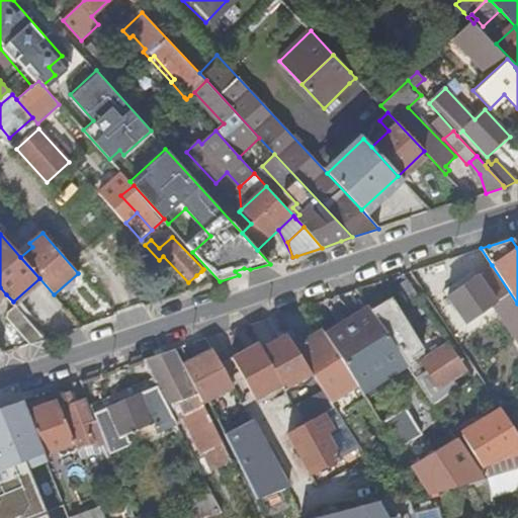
[(517,342),(517,304),(492,265),(477,276),(477,275),(447,295),(465,322),(492,304),(517,342)]
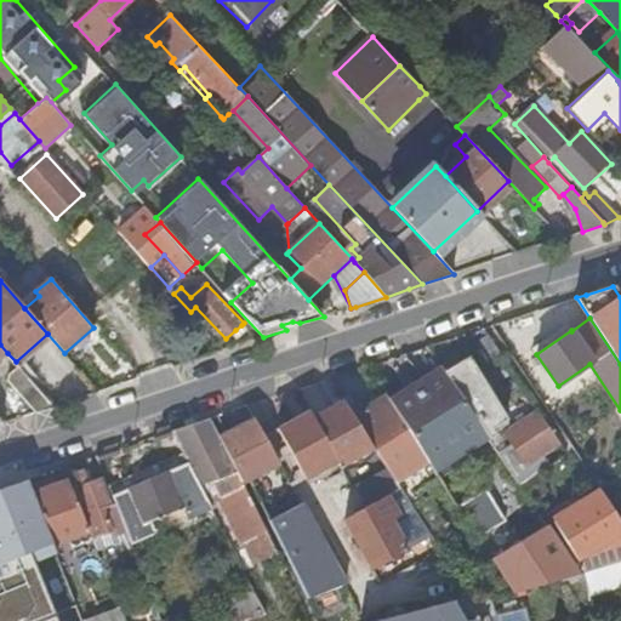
[(245,329),(241,325),(235,330),(240,335),(245,329)]
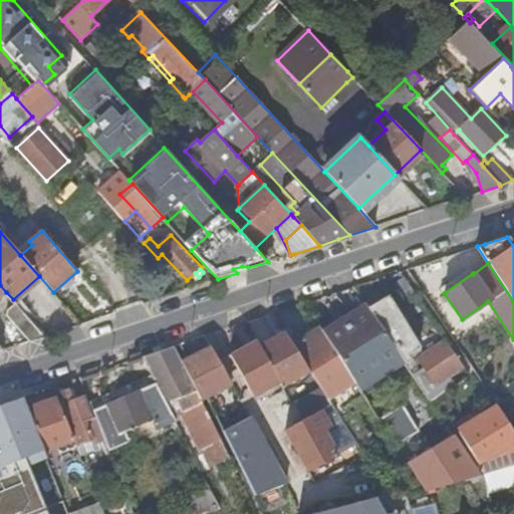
[(408,305),(419,297),(405,277),(394,285),(408,305)]
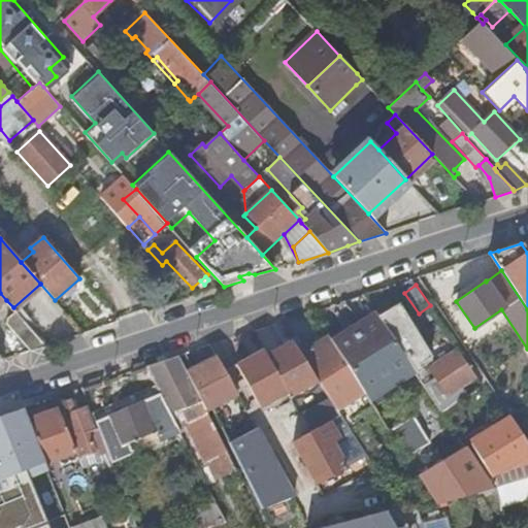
[(5,309),(10,304),(6,300),(1,304),(5,309)]
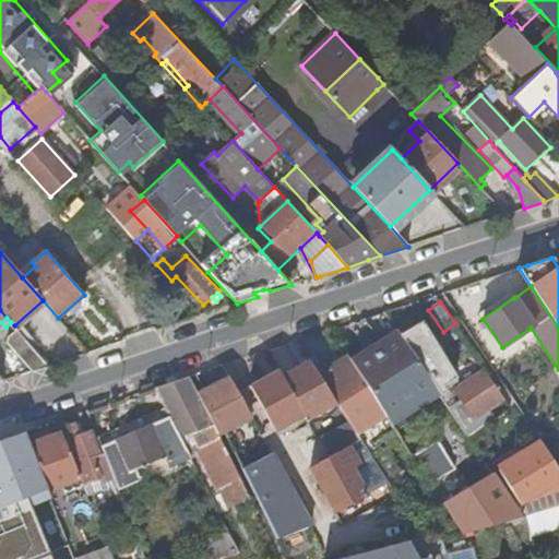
[(395,330),(349,358),(356,367),(401,339),(395,330)]
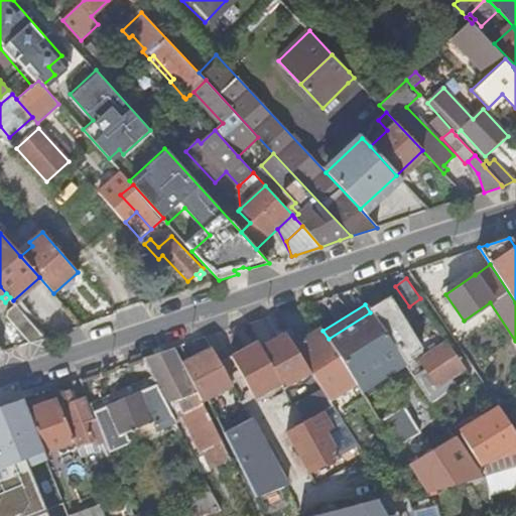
[(9,317),(31,343),(38,341),(45,338),(41,334),(23,312),(16,305),(8,311),(9,317)]
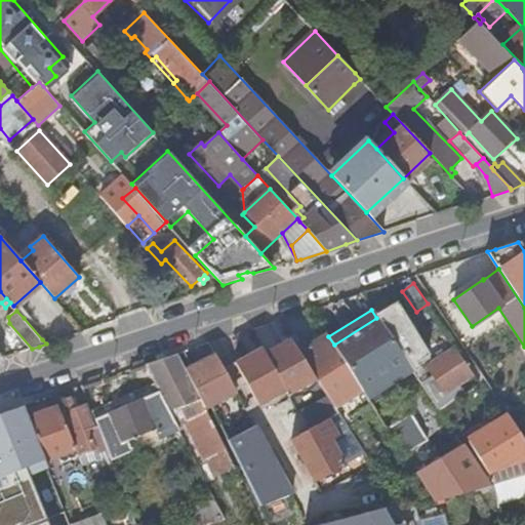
[(394,312),(378,321),(406,362),(409,366),(423,356),(394,312)]
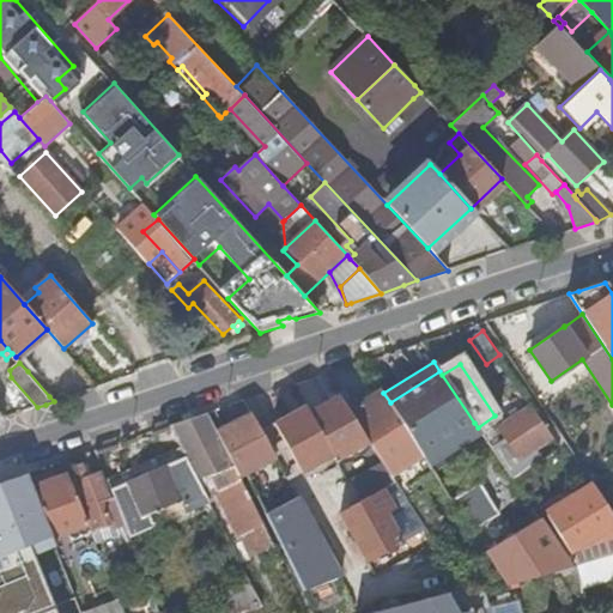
[(439,371),(390,402),(423,454),(474,423),(442,375),(439,371)]
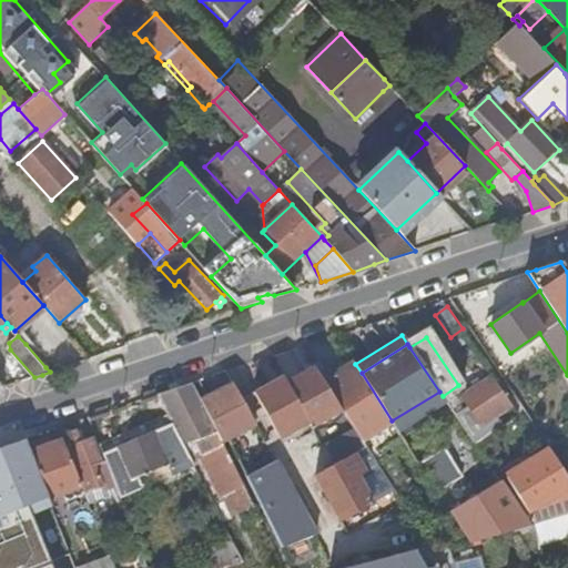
[(321,374),(302,348),(292,352),(284,354),(271,357),(294,393),(300,401),(310,417),(310,421),(322,448),(354,429),(321,374)]
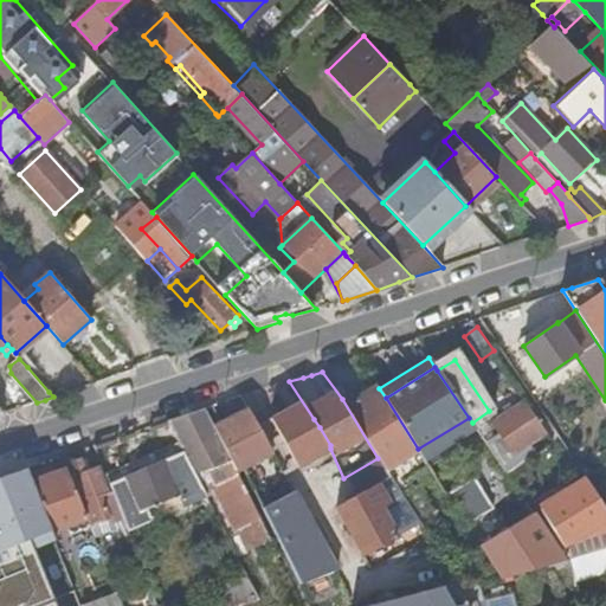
[(386,469),(418,449),(386,398),(379,388),(374,379),(342,399),(378,458),(386,469)]
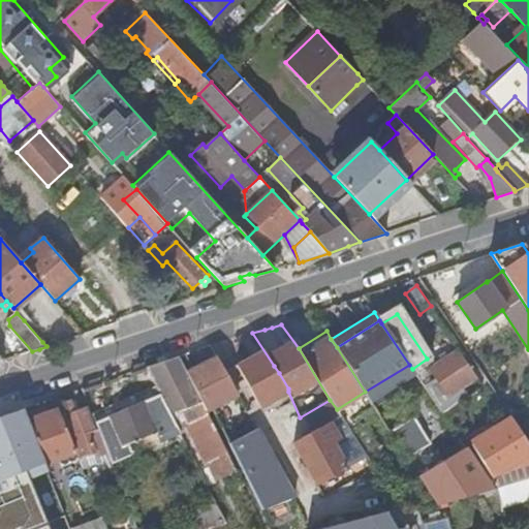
[(274,366),(252,333),(237,364),(260,407),(288,389),(279,373),(274,366)]
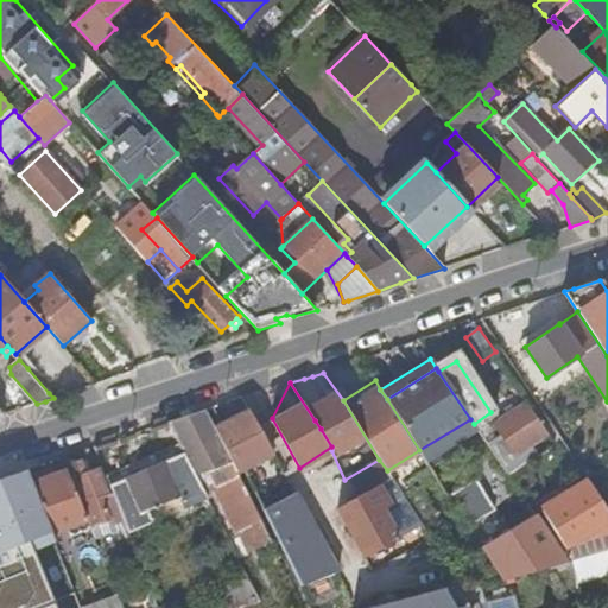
[(506,439),(491,449),(507,475),(532,458),(526,449),(549,434),(527,400),(494,423),(506,439)]
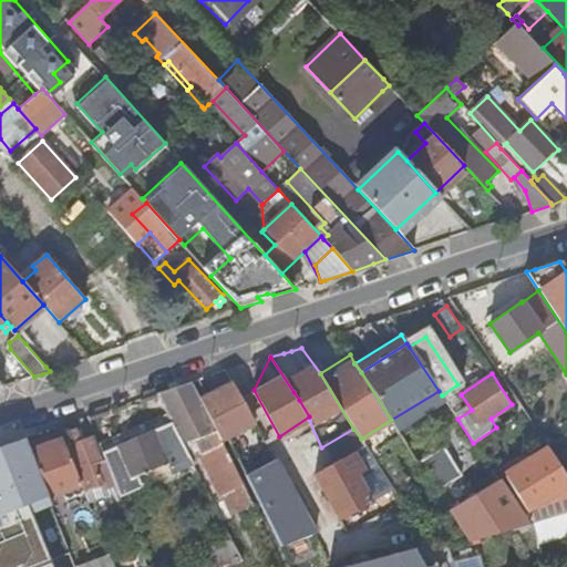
[(233,381),(199,398),(220,440),(256,422),(233,381)]
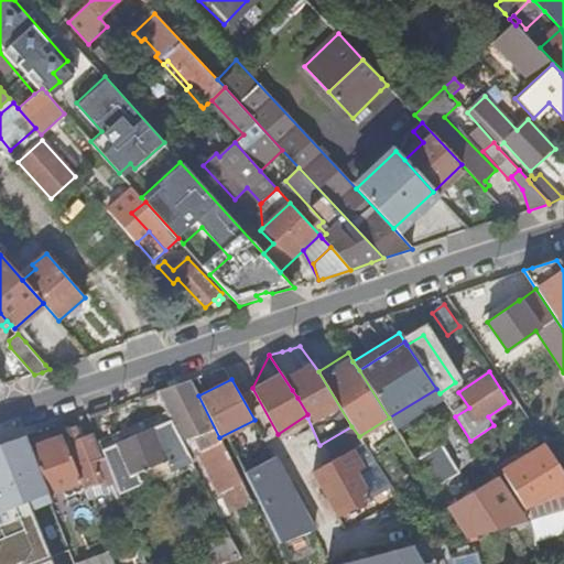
[(223,492),(242,483),(237,470),(219,437),(198,396),(191,380),(155,391),(167,413),(171,421),(184,446),(191,444),(188,440),(201,435),(207,448),(201,452),(223,492)]
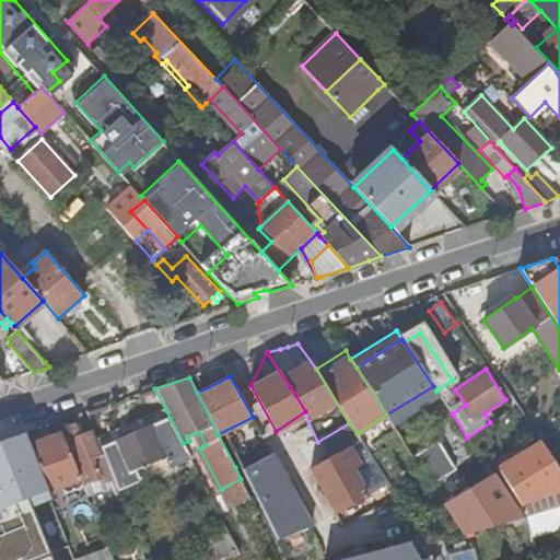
[(389,420),(436,391),(433,386),(386,415),(389,420)]
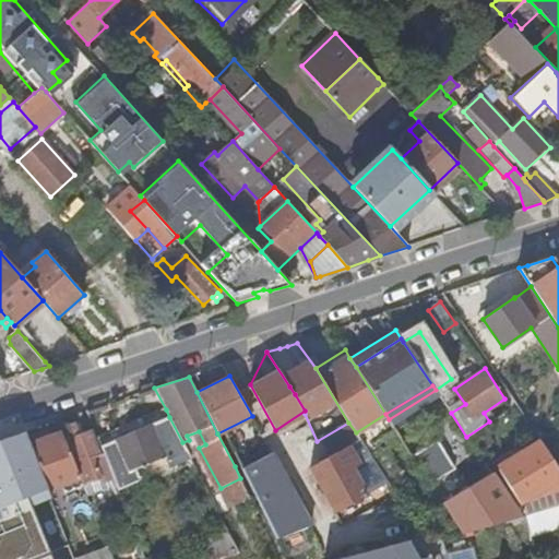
[(166,409),(135,423),(139,430),(169,417),(166,409)]
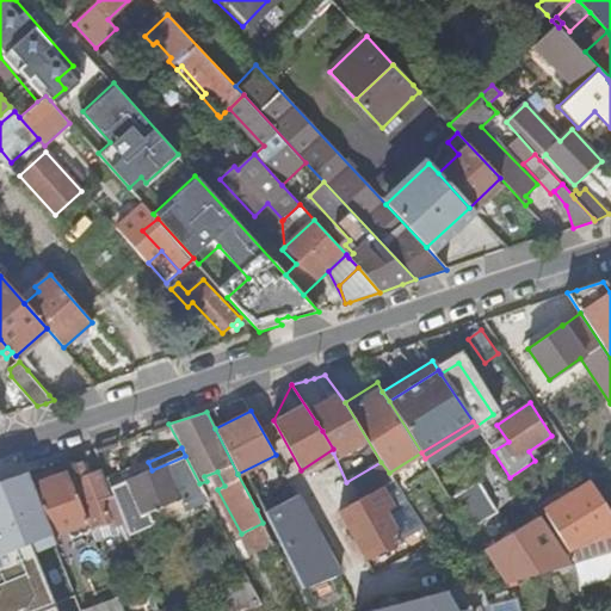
[(199,498),(207,495),(199,483),(185,456),(152,470),(148,462),(140,466),(142,474),(111,487),(113,494),(124,523),(125,523),(129,534),(167,518),(165,512),(162,505),(197,491),(199,498)]
